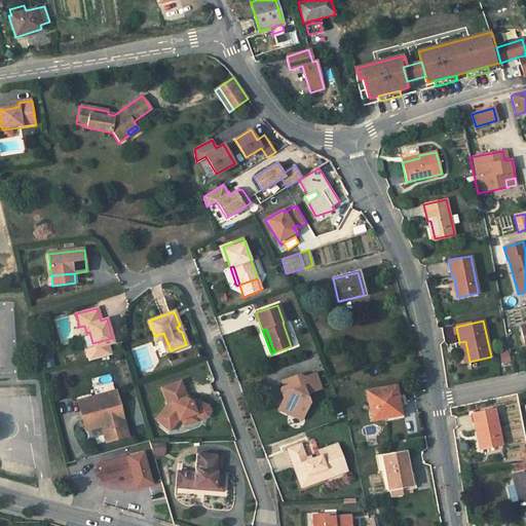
[(163,333),(155,336),(156,340),(162,338),(166,351),(171,350),(163,333)]
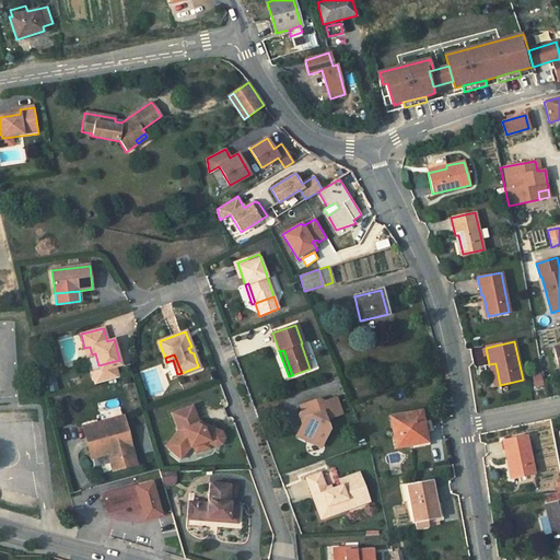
[(119,360),(98,365),(100,370),(115,365),(120,364),(119,360)]
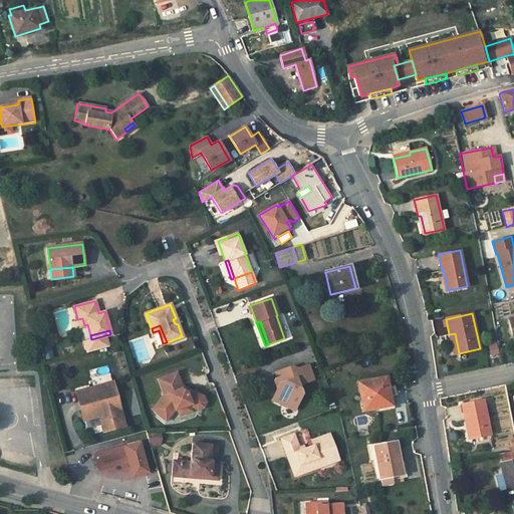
[(454,354),(459,353),(455,333),(449,334),(450,339),(454,354)]
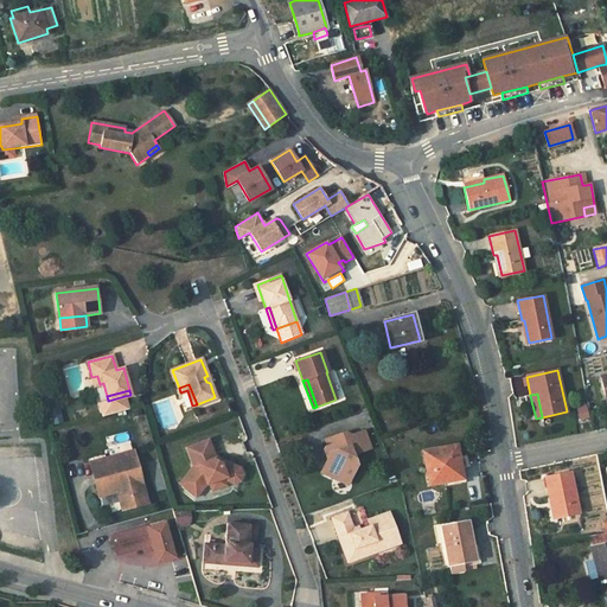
[(125,396),(108,401),(98,403),(102,416),(128,409),(125,396)]
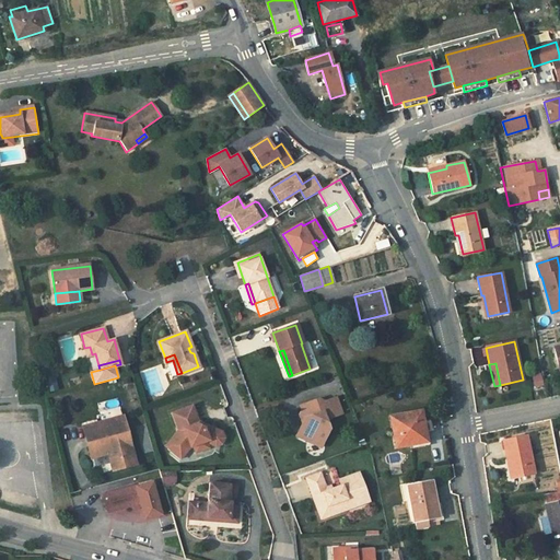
[(539,373),(531,374),(532,387),(541,386),(539,373)]
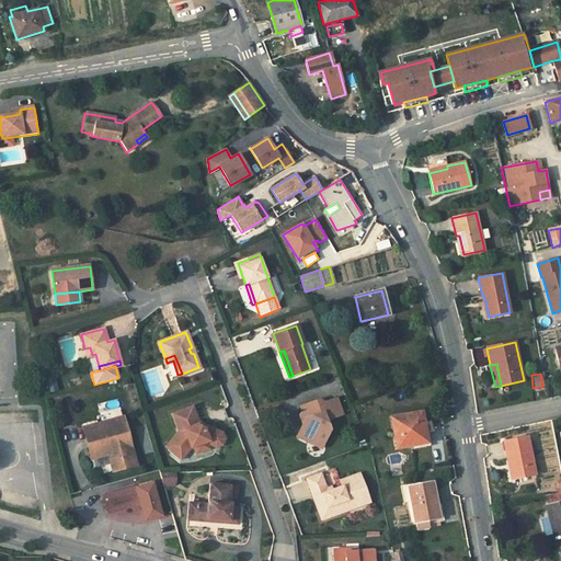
[(315,442),(323,445),(331,431),(327,421),(343,415),(338,399),(321,404),(320,400),(301,407),(305,414),(307,422),(304,424),(297,437),(310,444),(315,442)]
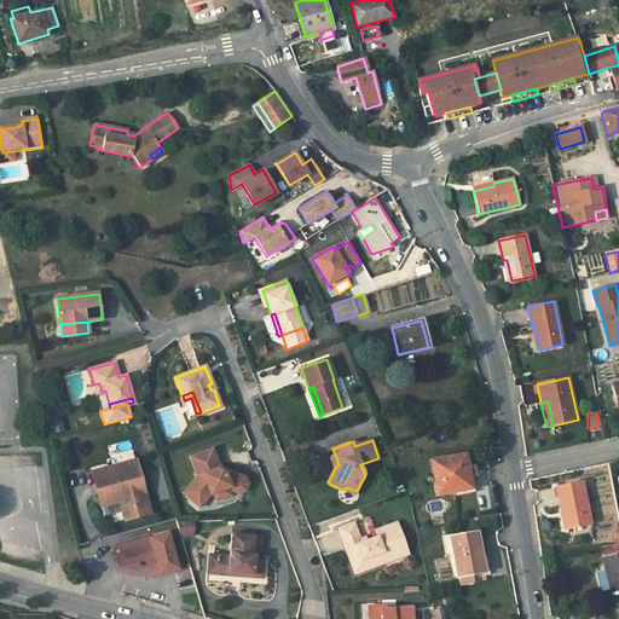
[(212,449),(189,457),(196,476),(183,492),(200,508),(210,495),(213,493),(229,489),(231,487),(232,491),(238,493),(246,491),(248,484),(244,478),(218,466),(212,449)]
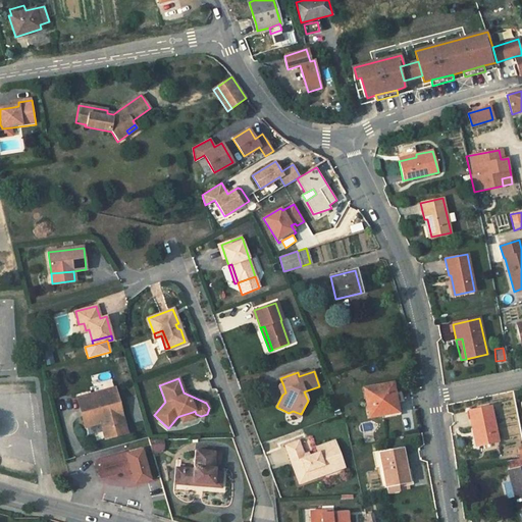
[(394,402),(400,401),(399,395),(402,394),(401,389),(394,390),(393,383),(364,388),(370,416),(396,412),(394,402)]
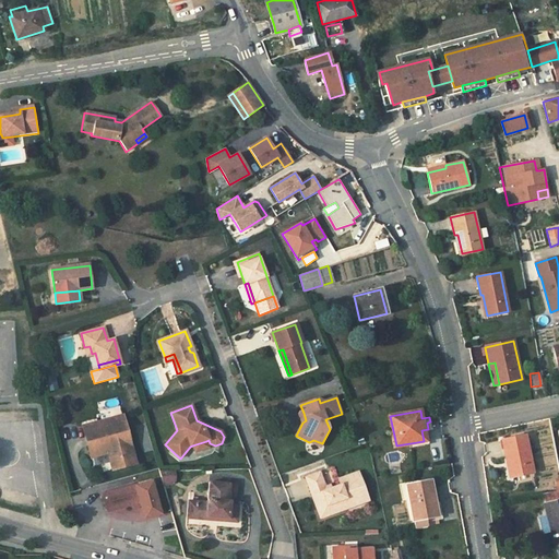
[(92,444),(87,445),(91,458),(107,453),(113,470),(135,463),(122,415),(109,418),(111,423),(103,425),(102,420),(86,425),(92,444)]
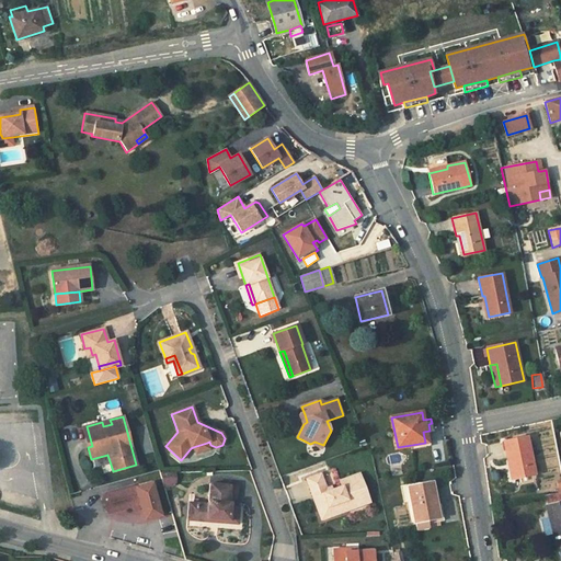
[(92,446),(87,426),(82,427),(88,447),(92,446)]
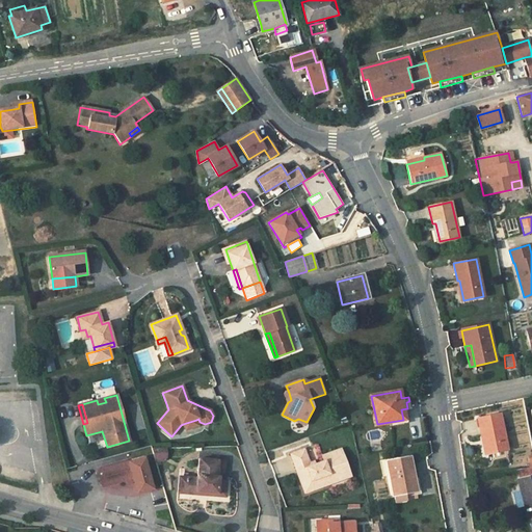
[(477,418),(481,435),(483,434),(487,454),(507,450),(500,414),(477,418)]
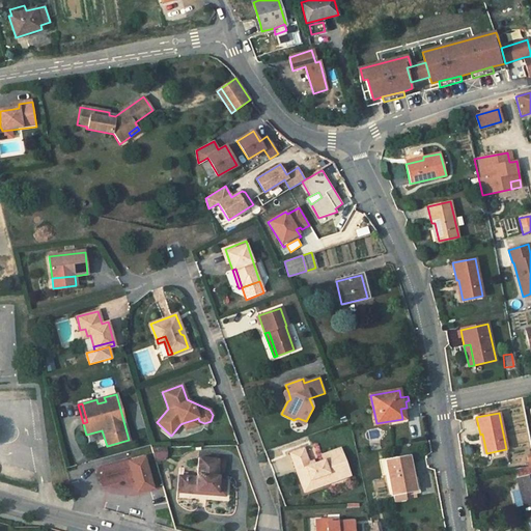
[(196,419),(183,423),(186,430),(198,425),(196,419)]
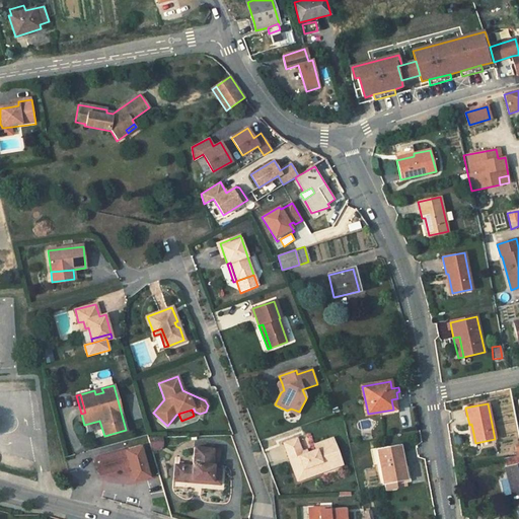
[(160,437),(148,437),(150,446),(155,445),(156,443),(157,444),(161,443),(160,437)]
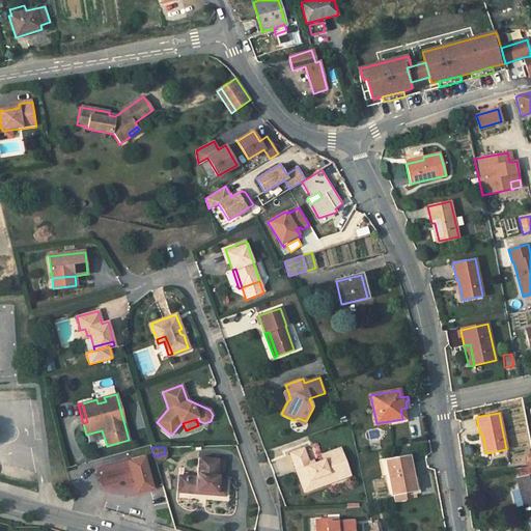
[(313,484),(348,472),(340,449),(322,455),(325,462),(315,465),(309,467),(308,463),(303,449),(290,454),(302,483),(311,480),(313,484)]
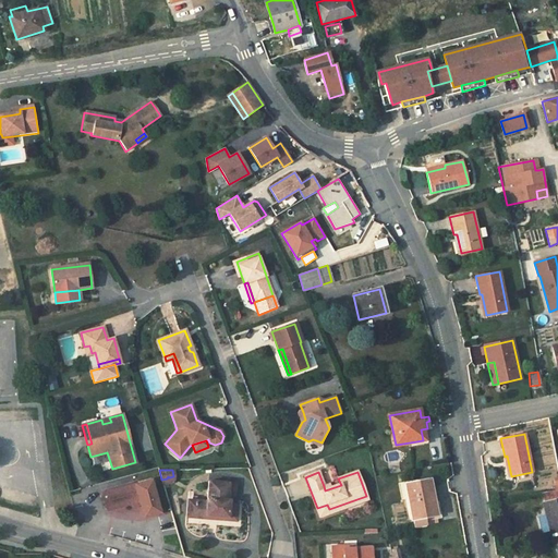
[(174,480),(173,476),(169,477),(168,476),(167,478),(161,480),(164,485),(173,483),(174,480)]
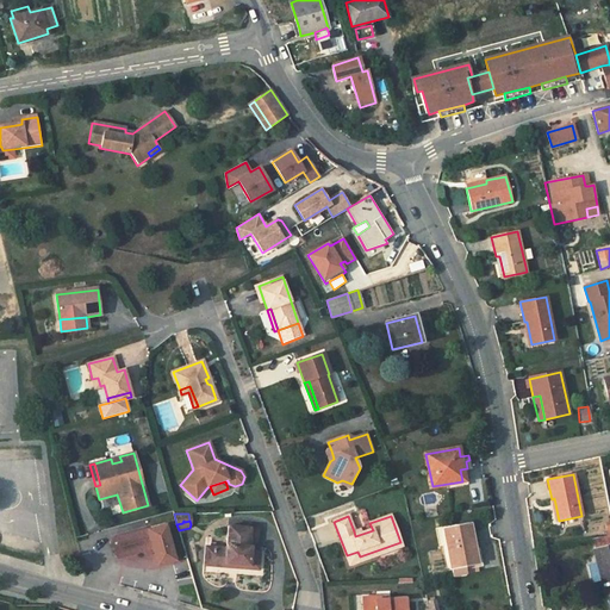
[(465,566),(477,565),(478,564),(471,524),(443,529),(450,568),(452,568),(454,577),(466,574),(465,566)]
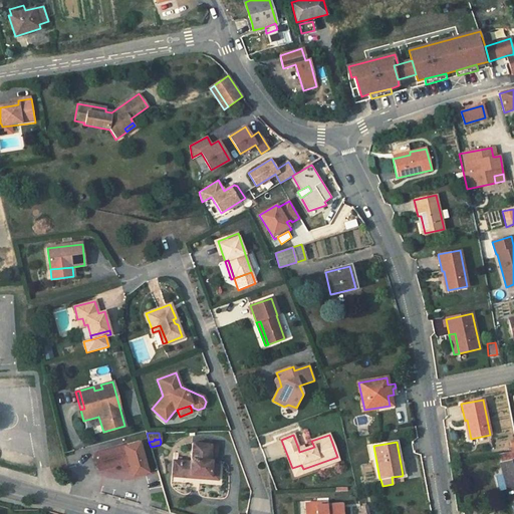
[(140,443),(94,455),(98,470),(129,462),(132,471),(146,467),(140,443)]
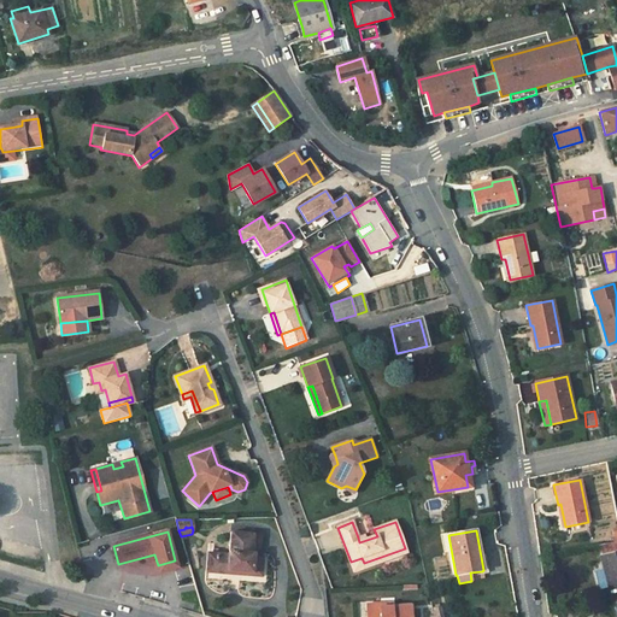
[(252,566),(262,568),(263,554),(260,554),(262,535),(230,533),(229,556),(207,553),(206,573),(227,574),(227,571),(239,571),(239,575),(252,576),(252,566)]
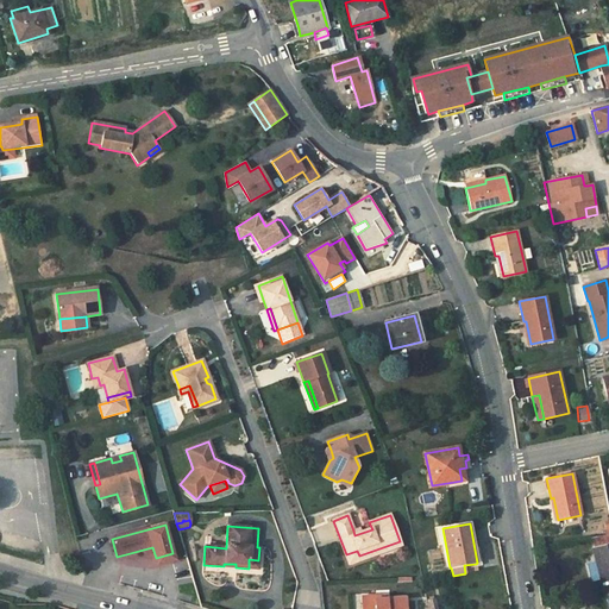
[(357,551),(346,554),(350,564),(401,546),(400,541),(359,556),(357,551)]
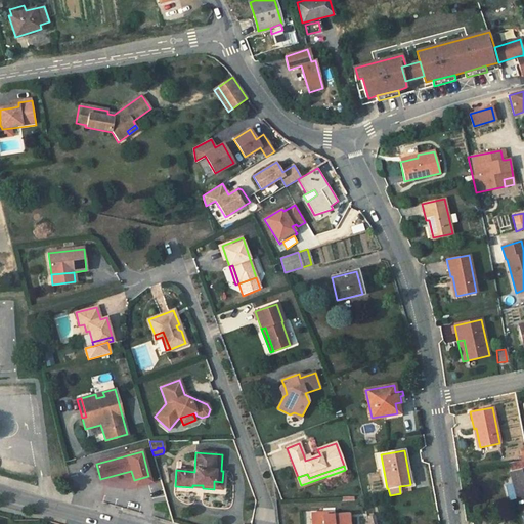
[(523,470),(511,474),(518,501),(513,503),(514,506),(516,505),(518,511),(522,510),(523,517),(523,470)]
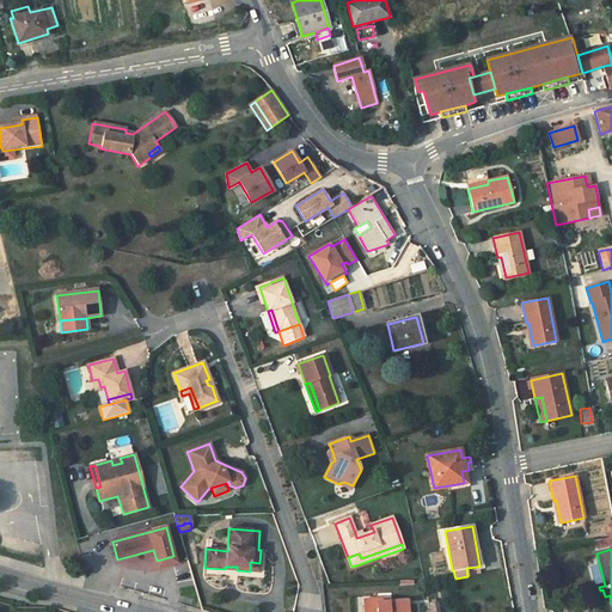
[(173,556),(157,561),(158,567),(176,562),(173,556)]
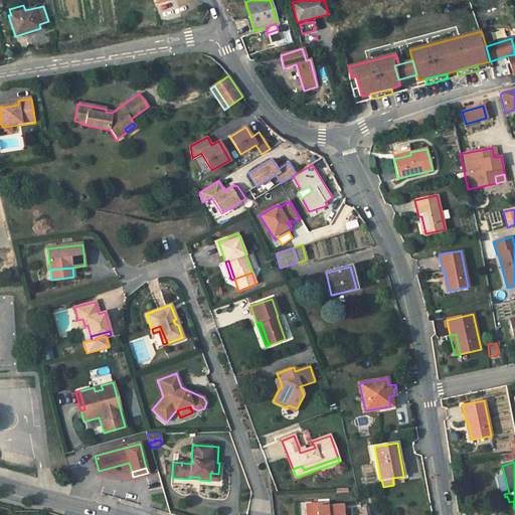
[(210,473),(210,481),(217,481),(218,474),(210,473)]
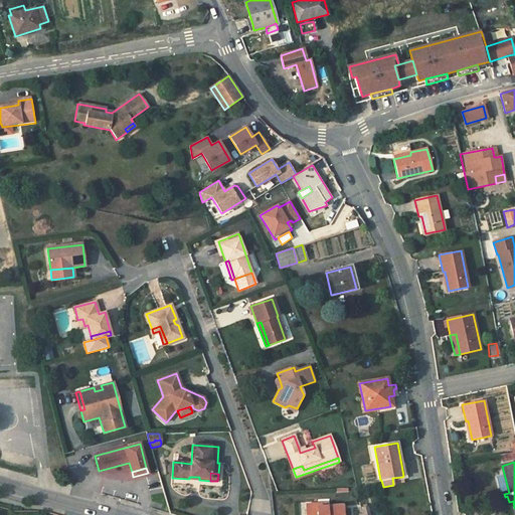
[(402,483),(402,477),(392,478),(393,485),(402,483)]
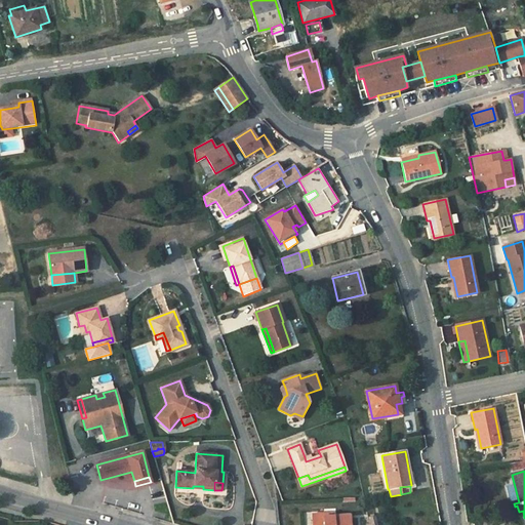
[(313,524),(350,524),(350,516),(333,517),(324,517),(324,515),(313,515),(313,524)]
